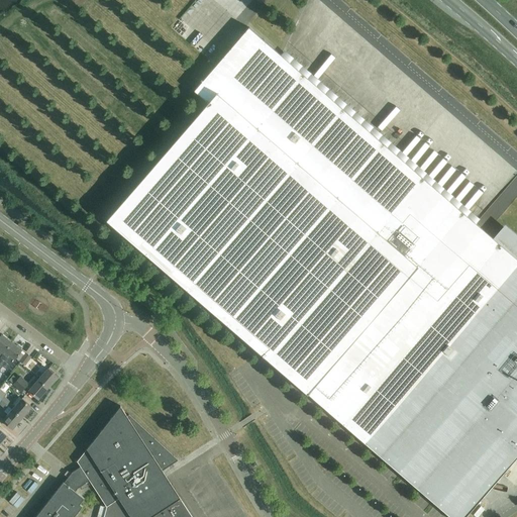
[(284,58),(248,27),(222,58),(194,90),(208,102),(106,219),(450,516),(464,516),(516,456),(516,238),(505,229),(497,238),(498,239),(496,240),(472,220),(462,212),(453,204),(444,197),(436,189),(427,181),(418,174),(409,166),(400,158),(392,150),(383,142),(374,135),(365,127),(355,119),(346,112),(338,105),(329,97),(320,89),(312,82),(303,74),(293,66),(284,58)]
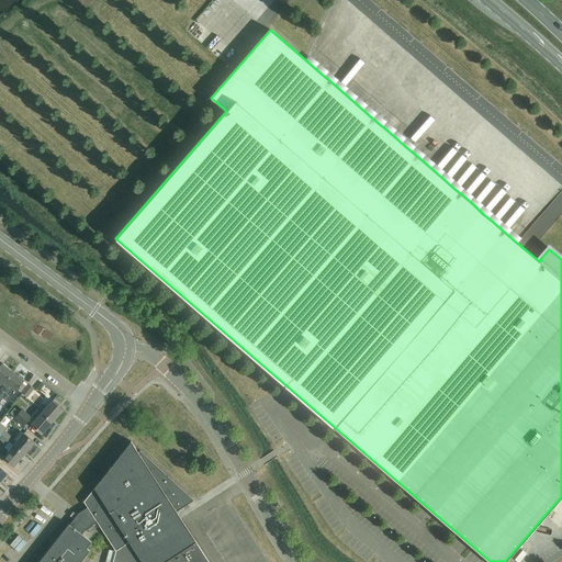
[(336,43),(322,62),(329,67),(344,49),(336,43)]
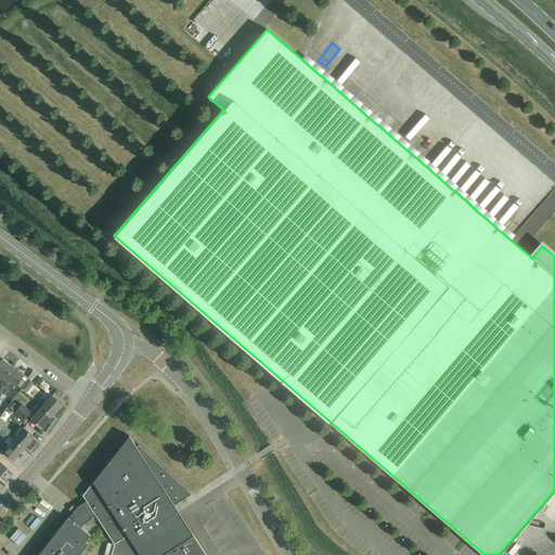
[(475,167),(462,184),(467,190),(481,171),(475,167)]
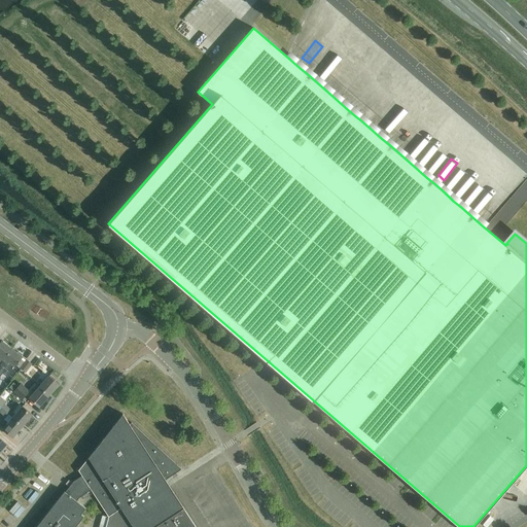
[(0,364),(4,359),(12,349),(1,341),(0,342),(0,364)]
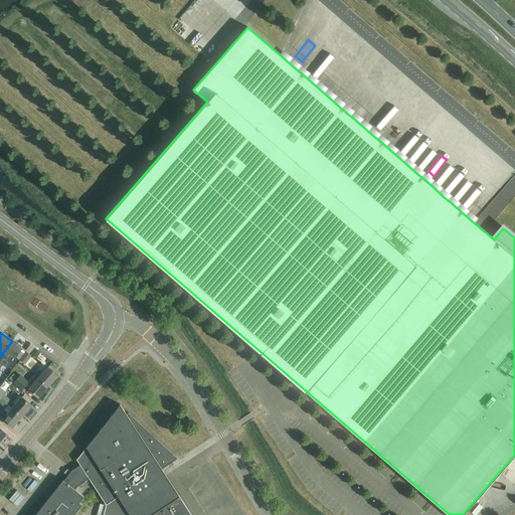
[(0,366),(2,364),(7,368),(15,358),(22,348),(12,341),(4,351),(0,356),(0,366)]
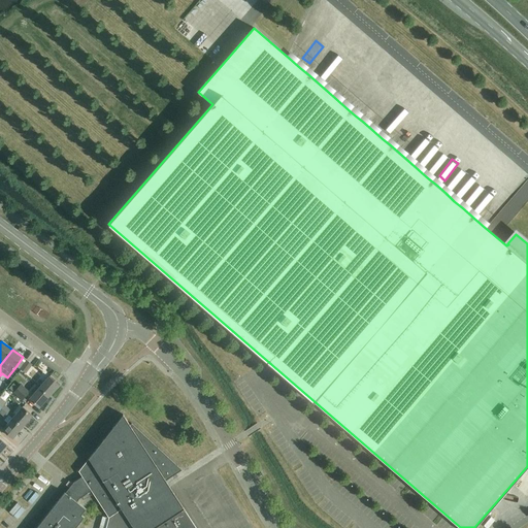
[(26,359),(20,368),(26,373),(32,364),(26,359)]
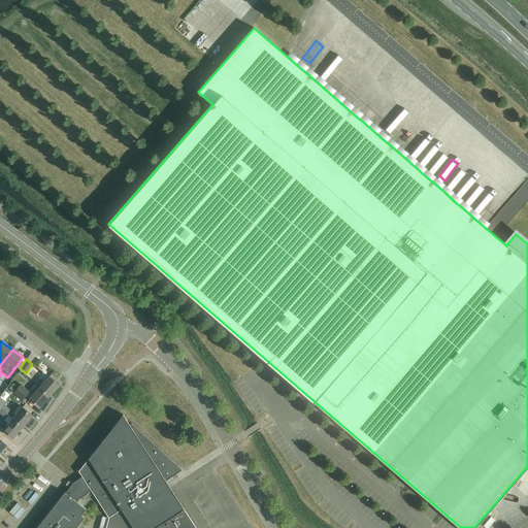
[(39,388),(50,396),(59,385),(50,376),(39,388)]
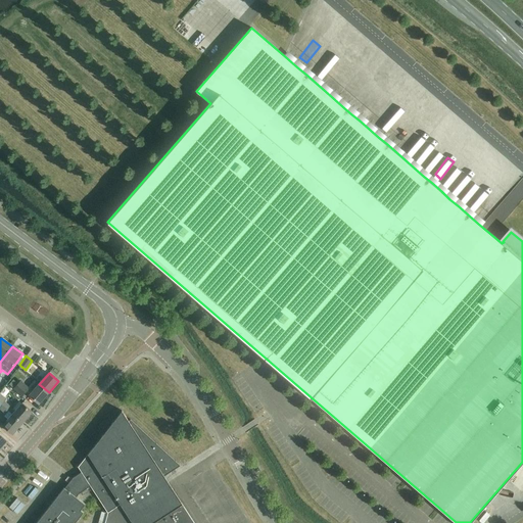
[(49,392),(39,384),(35,380),(29,388),(20,381),(14,388),(22,395),(26,391),(30,394),(39,403),(49,392)]
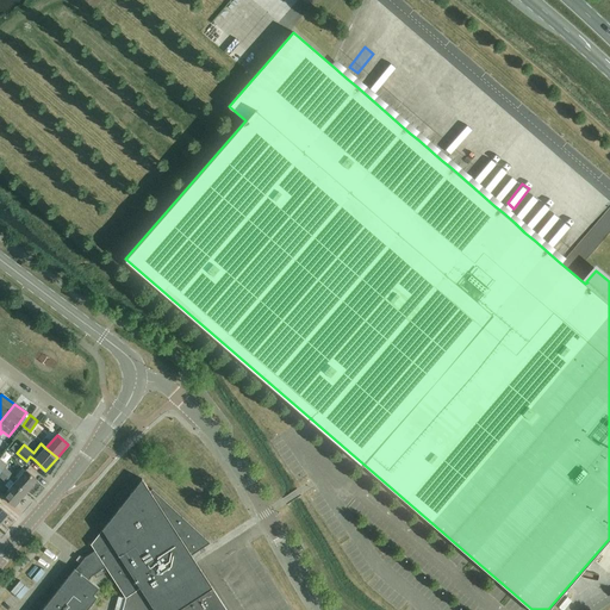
[(1,472),(26,492),(37,479),(26,470),(18,479),(5,467),(1,472)]
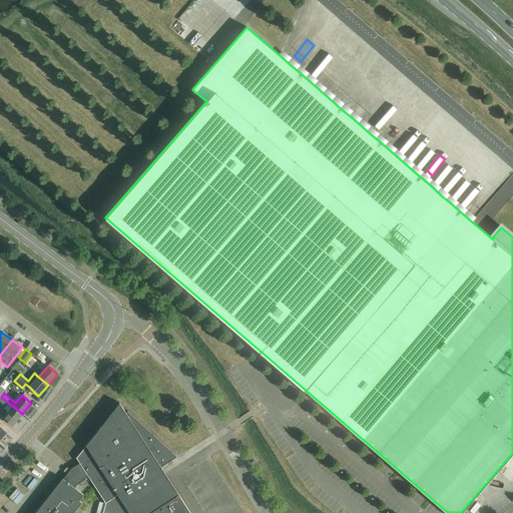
[(22,414),(1,397),(0,395),(0,401),(6,406),(4,408),(8,411),(3,417),(12,425),(22,414)]
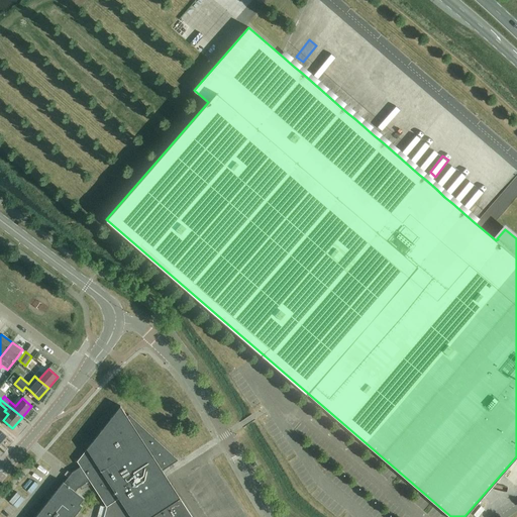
[(80,466),(89,479),(107,507),(104,516),(192,516),(163,470),(178,459),(129,414),(127,415),(121,406),(78,460),(80,466)]
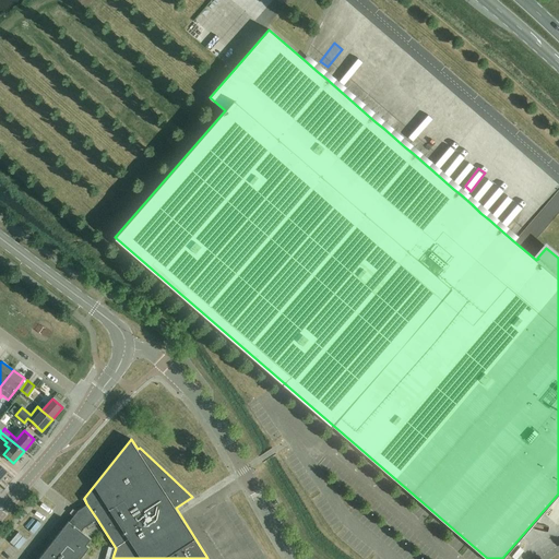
[(96,518),(86,503),(76,510),(68,521),(67,521),(36,558),(73,558),(74,558),(75,558),(79,558),(88,547),(84,544),(88,538),(80,532),(83,526),(96,518)]
